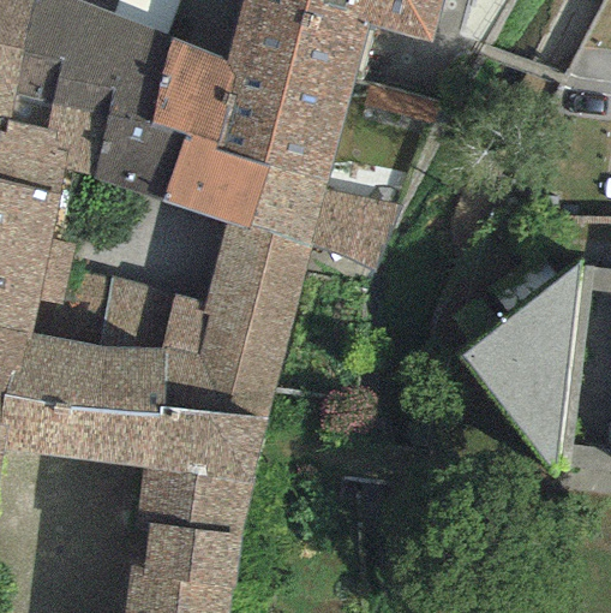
[(0,0),(0,178),(63,195),(66,168),(96,174),(107,117),(15,94),(33,0),(0,0)]
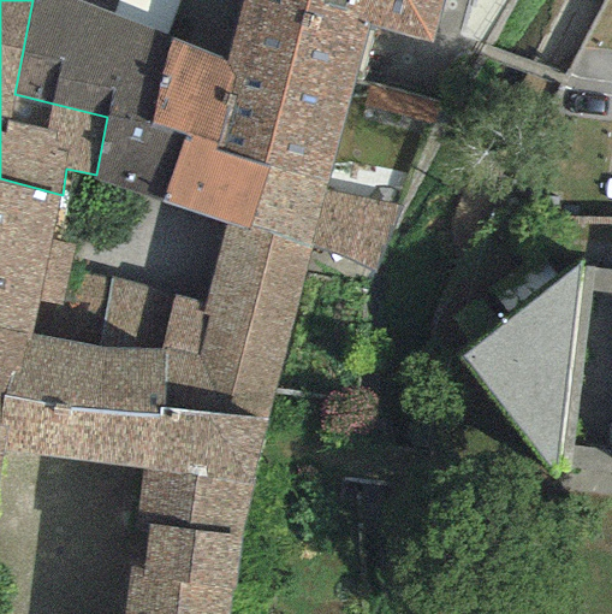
[(33,0),(15,94),(107,117),(96,175),(165,198),(186,134),(152,122),(173,33),(85,0),(33,0)]
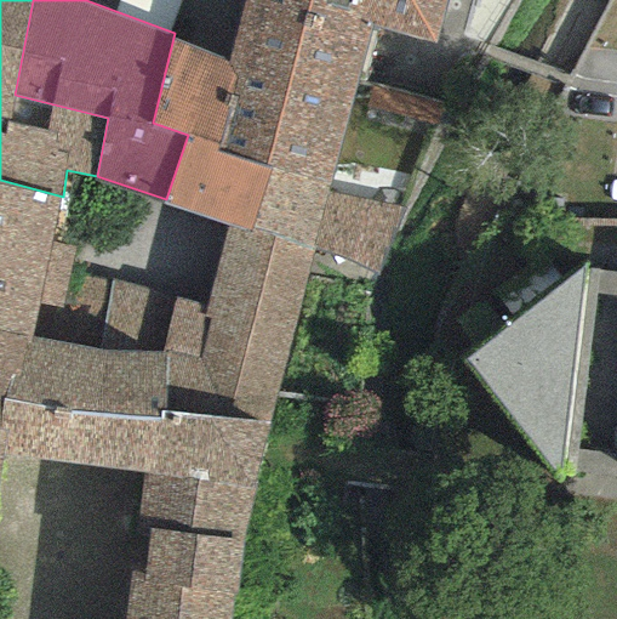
[(246,0),(240,23),(234,58),(239,72),(220,146),(273,165),(251,230),(313,248),(327,192),(365,51),(373,26),(438,38),(447,0),(246,0)]
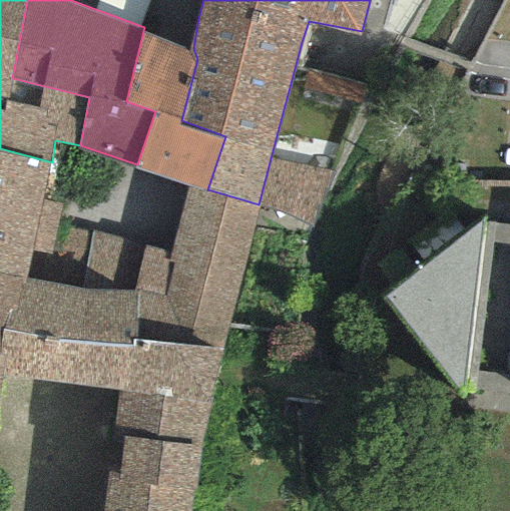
[(193,48),(144,27),(126,101),(155,111),(137,164),(190,183),(207,189),(225,136),(181,120),(197,59),(193,48)]
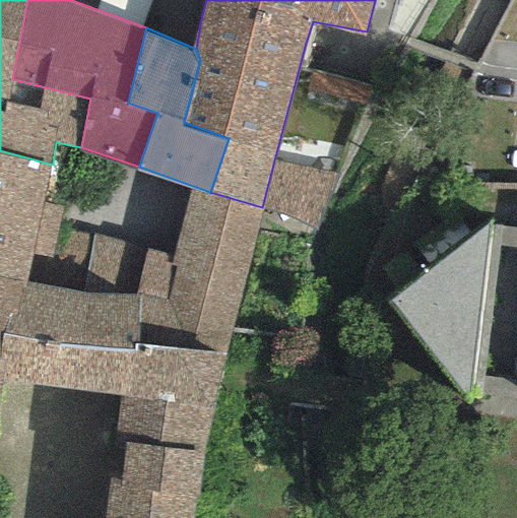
[(45,203),(53,165),(0,150),(0,274),(28,280),(49,283),(59,230),(64,204),(45,203)]
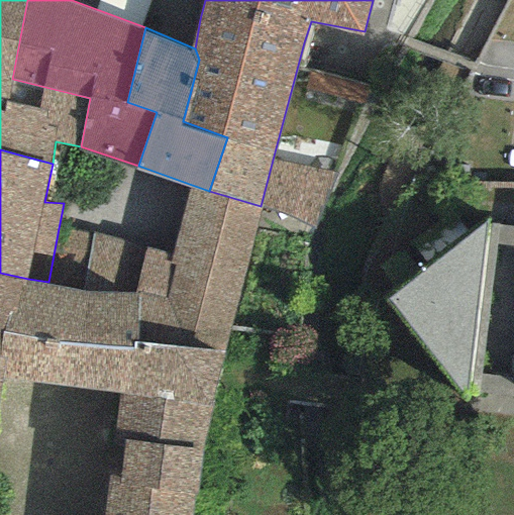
[(335,173),(273,160),(261,206),(318,228),(335,173)]
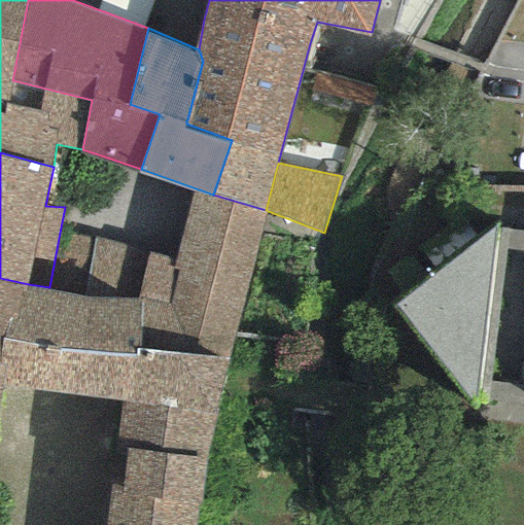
[(230,359),(266,210),(213,195),(196,188),(177,258),(149,250),(143,301),(137,349),(230,359)]
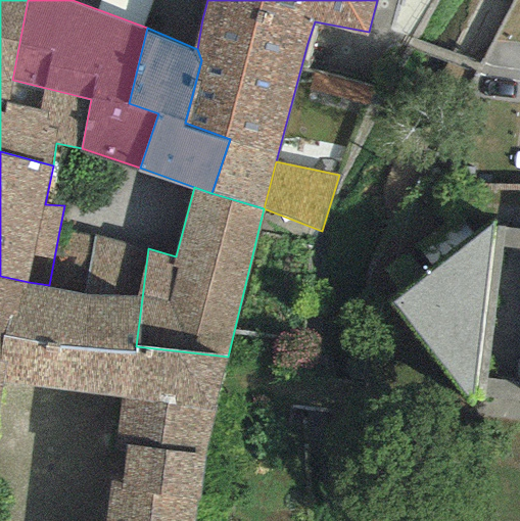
[(473,410),(494,221),(391,303),(453,383),(473,410)]
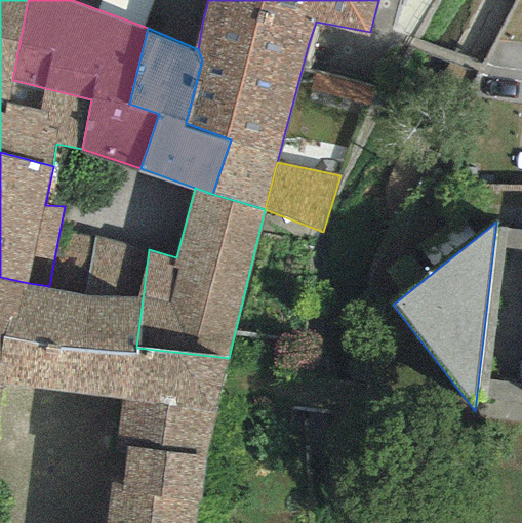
[(97,236),(59,232),(49,286),(143,299),(149,249),(97,236)]
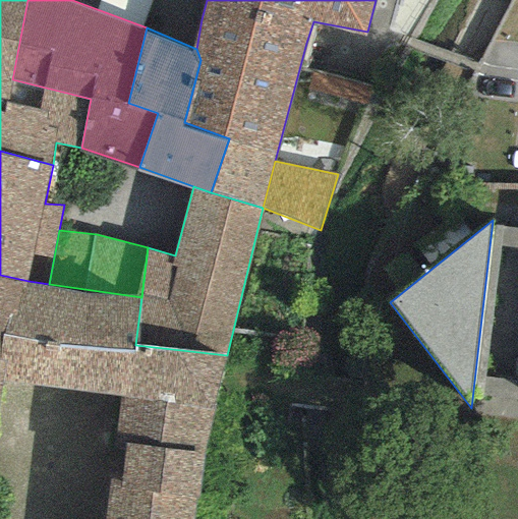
[(29,281),(0,275),(0,358),(7,359),(4,377),(122,394),(117,442),(125,442),(206,453),(227,355),(135,345),(141,297),(49,284),(29,281)]
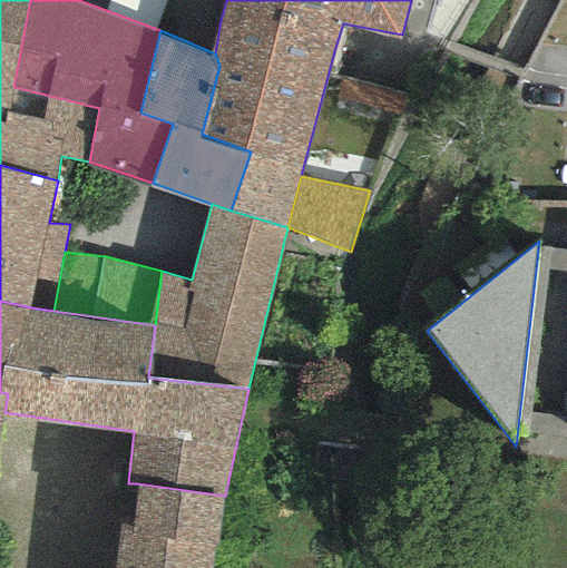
[(215,567),(225,496),(137,483),(132,525),(123,524),(116,567),(215,567)]
